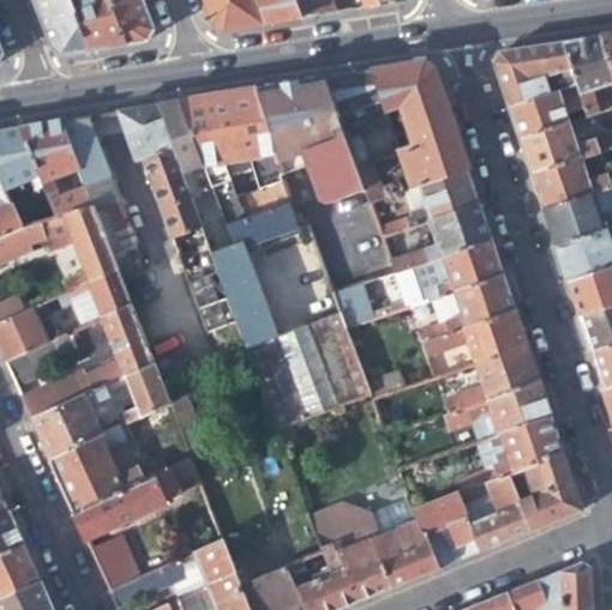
[(31,0),(33,1),(48,44),(54,48),(63,54),(76,49),(87,49),(67,0),(31,0)]
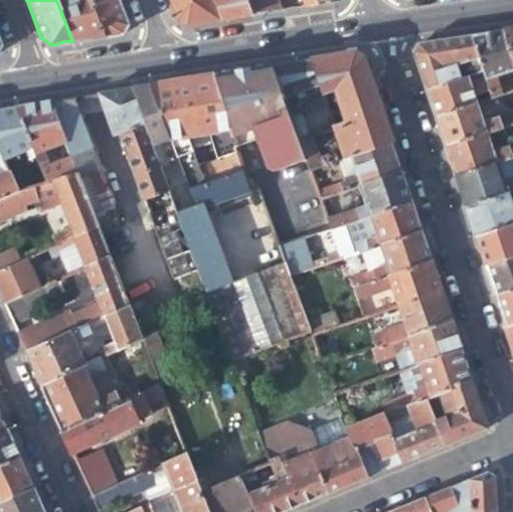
[(56,0),(72,41),(94,37),(104,35),(91,0),(56,0)]
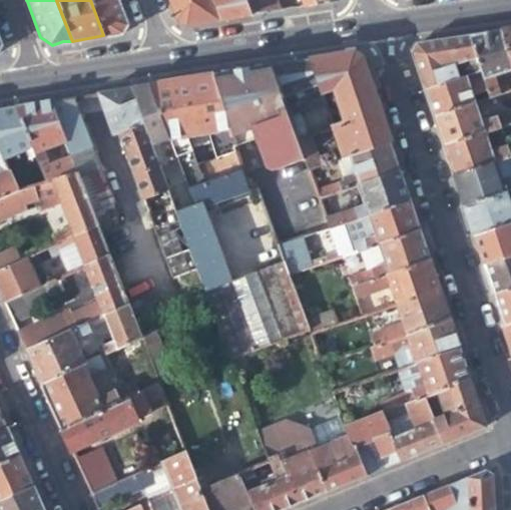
[(126,22),(117,0),(90,0),(103,35),(119,33),(126,22)]
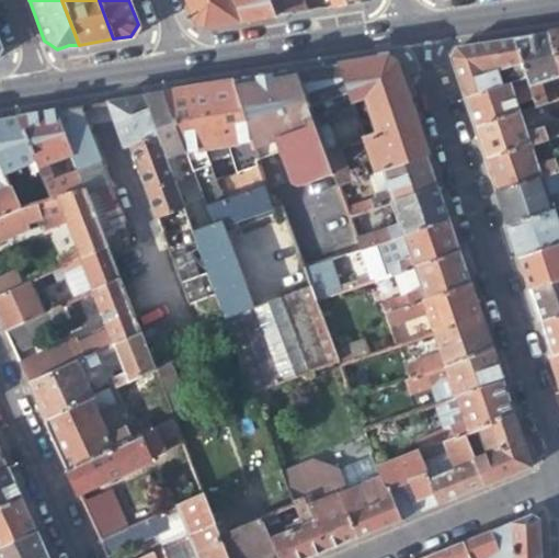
[(186,0),(194,19),(203,25),(228,22),(240,20),(232,0),(186,0)]
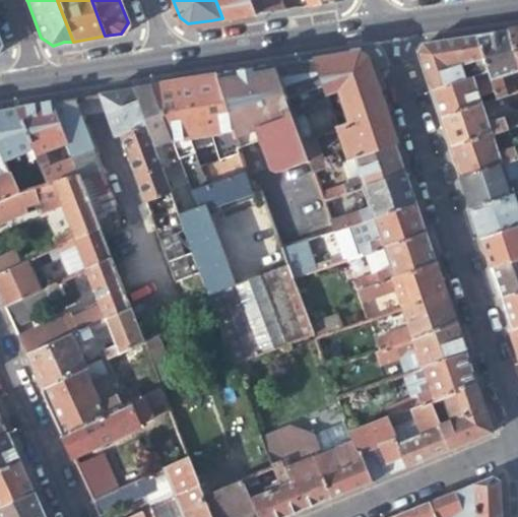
[(215,0),(222,18),(243,15),(254,13),(249,0),(215,0)]
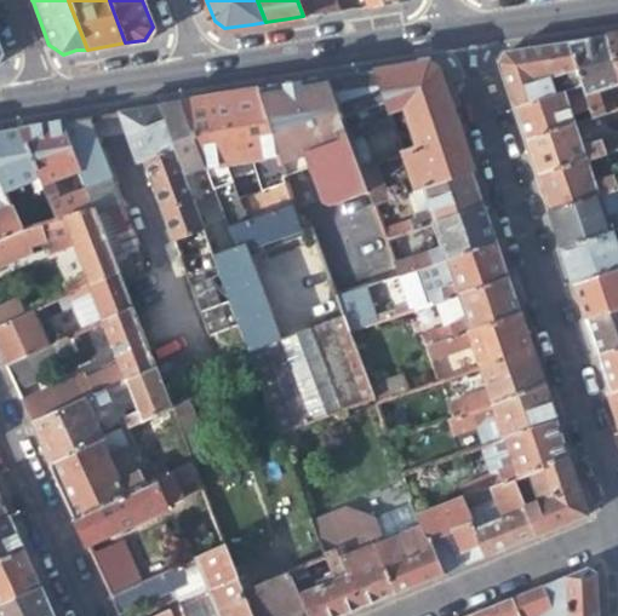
[(297,0),(303,16),(338,10),(335,0),(297,0)]
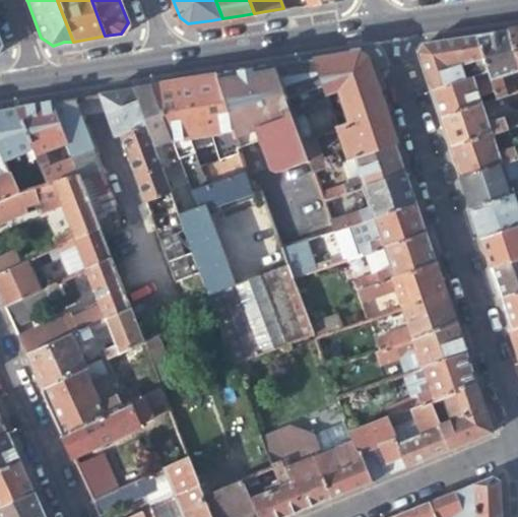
[(517,28),(507,30),(517,63),(517,28)]
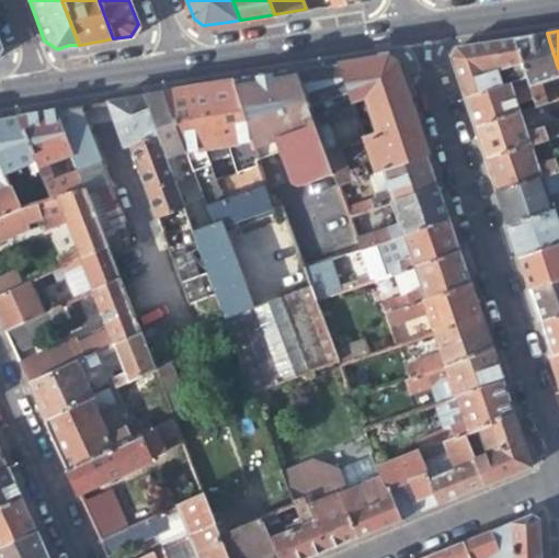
[(540,81),(558,76),(558,68),(547,33),(536,34),(515,37),(527,76),(534,95),(536,103),(558,97),(555,89),(544,92),(540,81)]
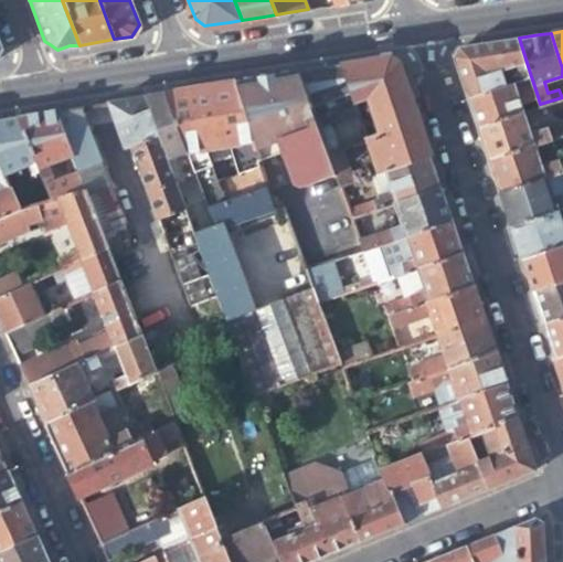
[(531,76),(519,38),(502,40),(474,43),(461,45),(455,55),(469,98),(531,76)]
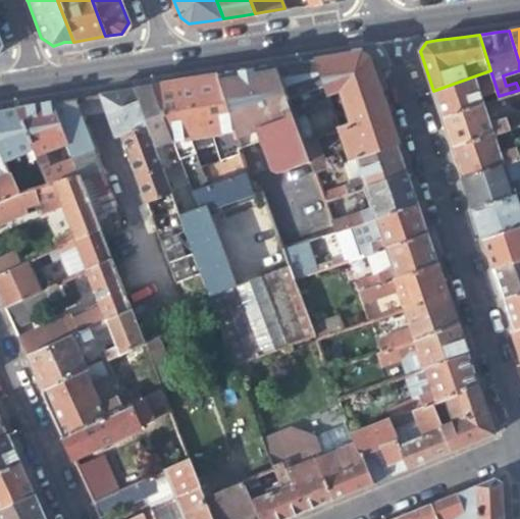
[(350,157),(354,156),(397,142),(385,107),(369,56),(358,51),(341,54),(316,58),(328,93),(341,89),(354,123),(340,128),(350,157)]
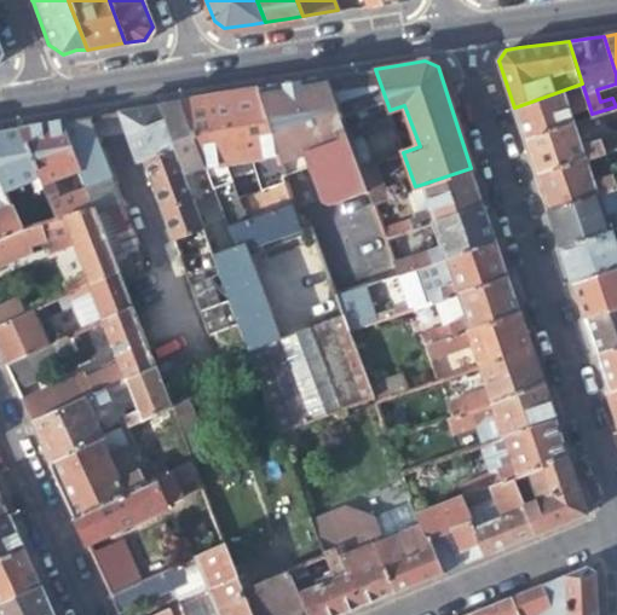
[(393,119),(390,110),(375,69),(355,73),(328,76),(361,167),(373,164),(363,137),(370,134),(365,121),(382,115),(385,122),(393,119)]
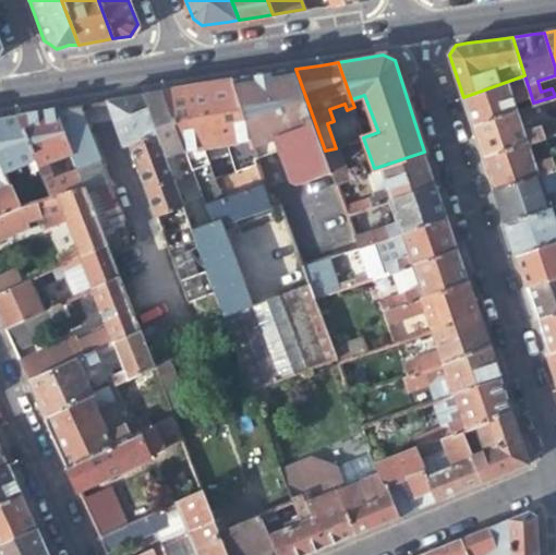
[(307,179),(331,169),(325,151),(295,69),(286,70),(269,73),(307,179)]
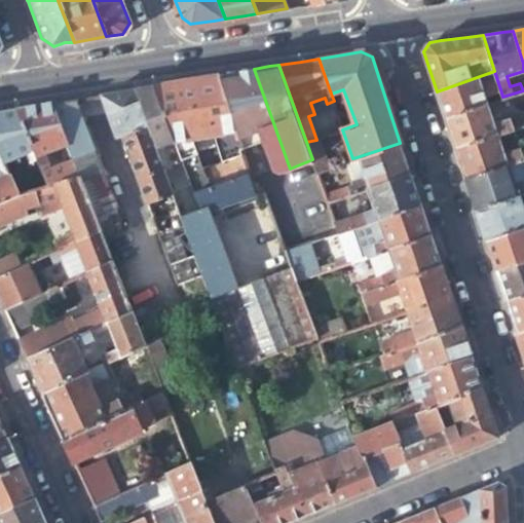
[(276,174),(290,169),(254,69),(239,71),(219,74),(236,131),(238,137),(254,131),(269,171),(276,174)]
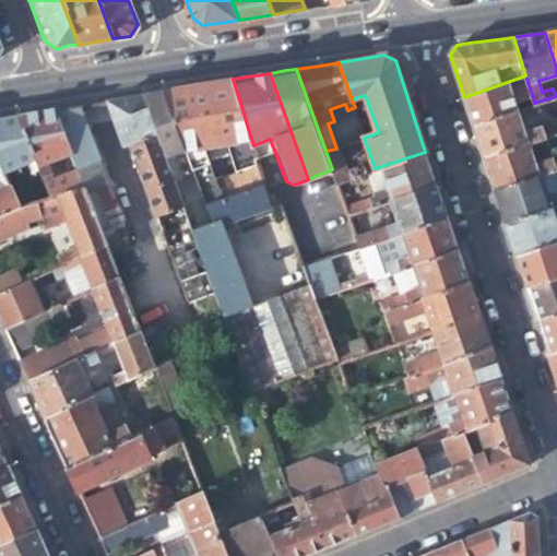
[(514,101),(532,95),(525,75),(464,97),(467,108),(473,123),(518,109),(514,101)]
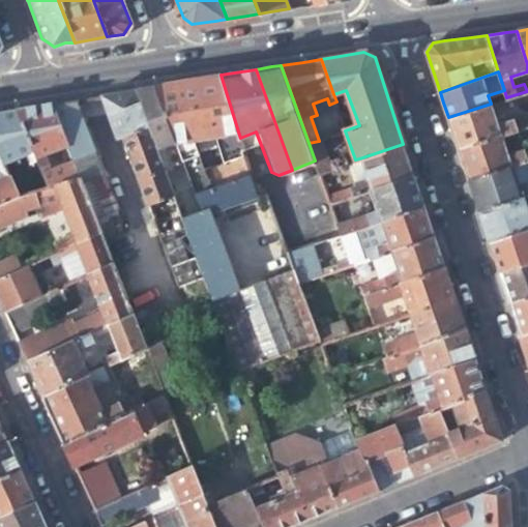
[(195,139),(238,132),(221,75),(155,86),(176,141),(185,164),(196,194),(212,187),(195,139)]
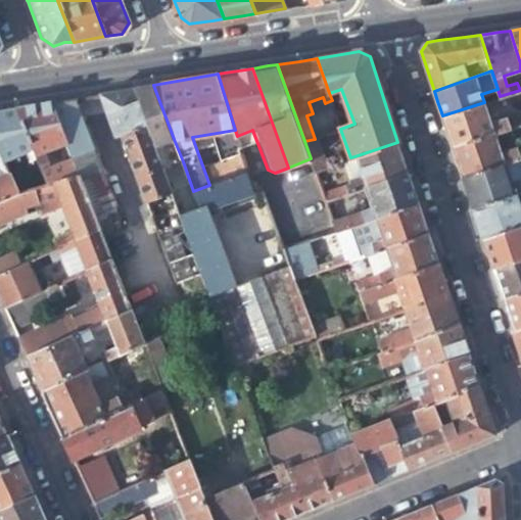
[(145,86),(133,88),(147,125),(163,169),(183,161),(174,139),(153,85),(145,86)]
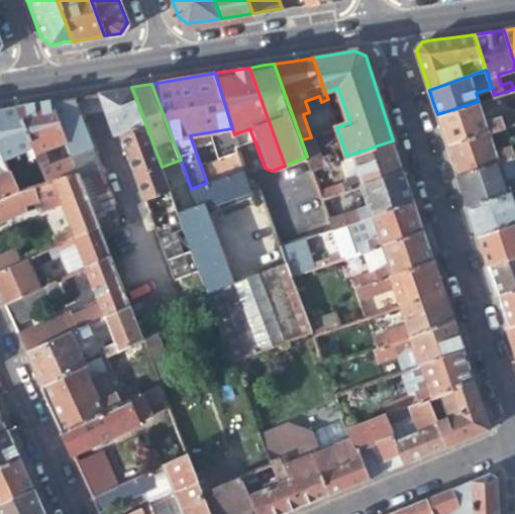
[(179,295),(205,286),(188,238),(178,212),(162,167),(145,123),(131,87),(111,90),(99,92),(114,135),(119,132),(179,295)]
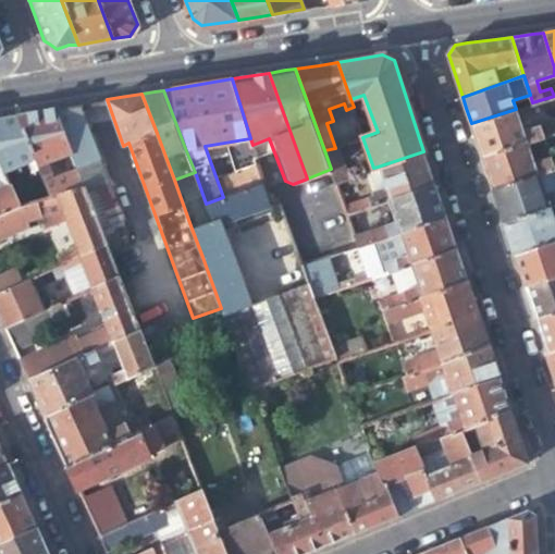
[(124,225),(79,103),(73,105),(54,108),(72,152),(78,169),(85,186),(102,233),(112,230),(124,225)]
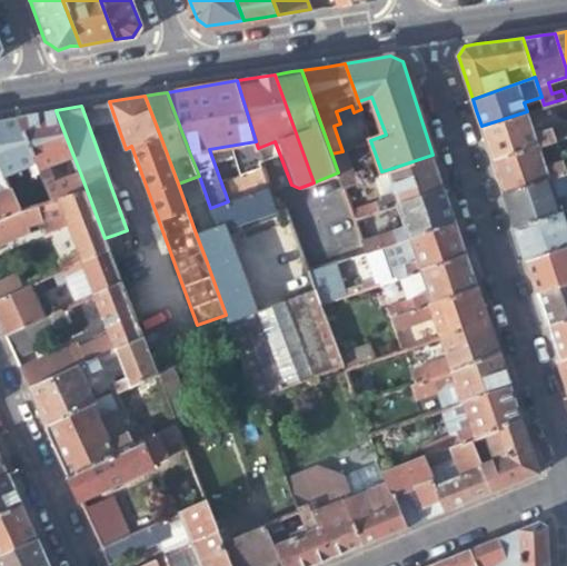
[(52,165),(73,156),(56,110),(41,112),(18,117),(45,179),(50,177),(56,174),(52,165)]
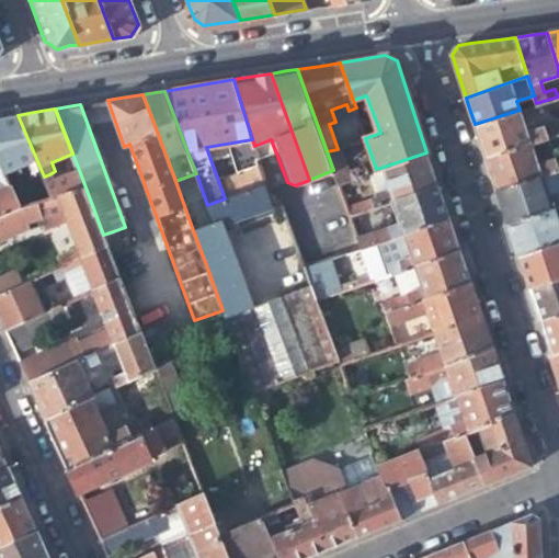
[(558,118),(526,129),(520,110),(475,124),(479,139),(486,157),(531,141),(558,132),(558,118)]
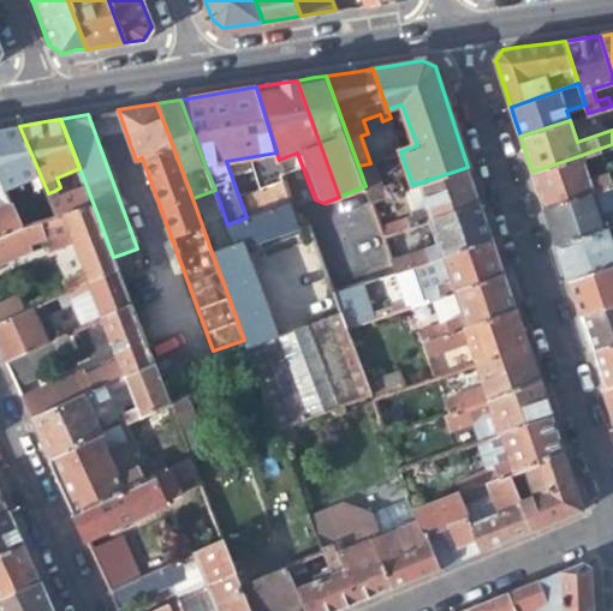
[(37,193),(10,204),(19,227),(58,216),(51,199),(48,193),(19,126),(0,129),(0,180),(3,187),(28,178),(33,189),(37,193)]
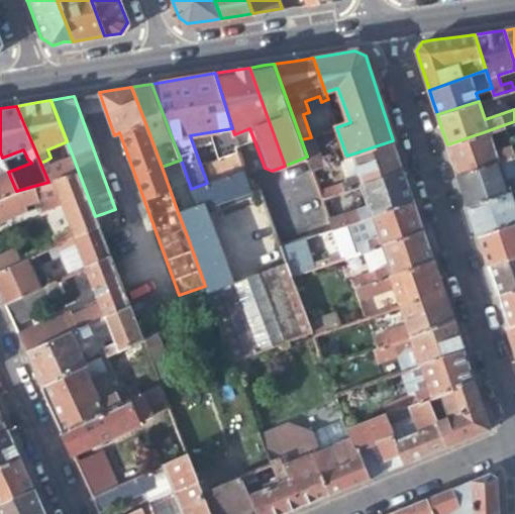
[(495,148),(489,130),(447,144),(453,162),(457,175),(499,160),(514,155),(514,148),(512,149),(510,144),(495,148)]
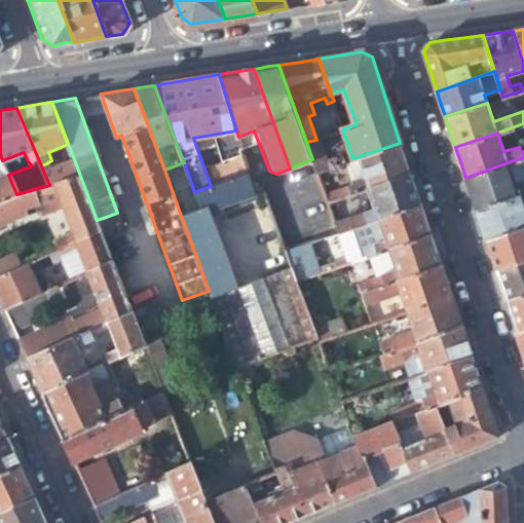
[(321,138),(316,140),(306,142),(312,159),(316,171),(328,166),(330,166),(321,138)]
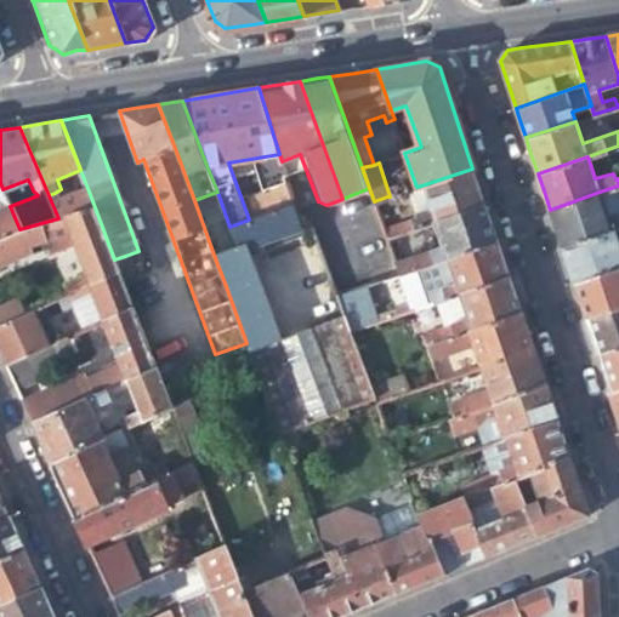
[(414,216),(408,218),(412,228),(433,221),(484,203),(478,186),(472,169),(421,186),(429,206),(413,212),(414,216)]
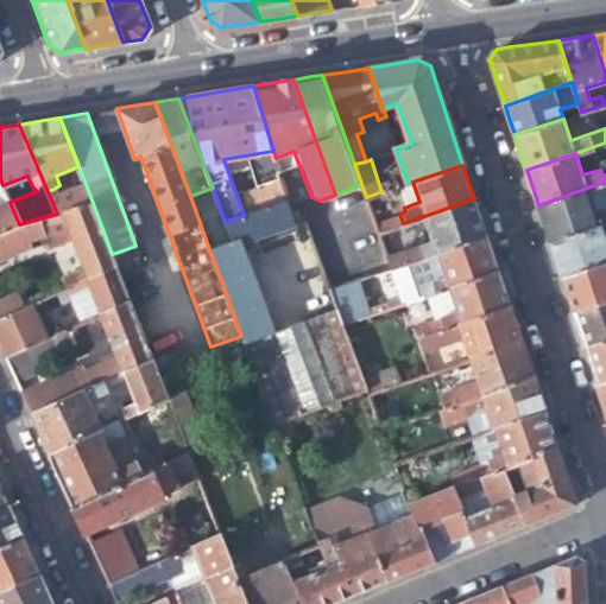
[(254,184),(263,208),(289,198),(282,175),(254,184)]
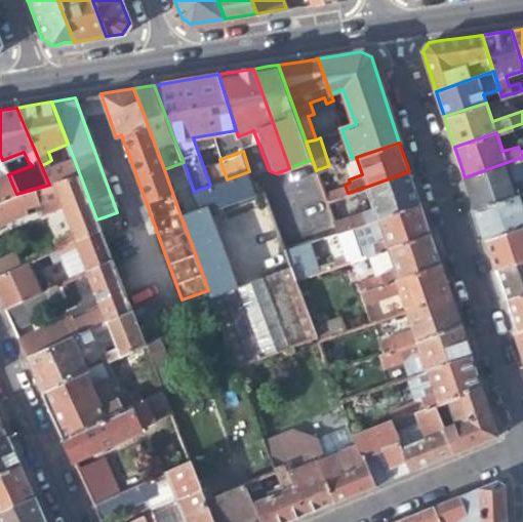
[(0,201),(16,194),(8,174),(2,160),(0,154),(0,201)]
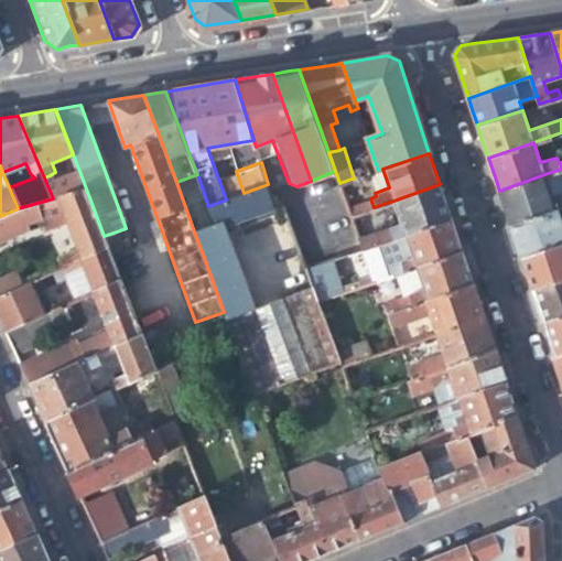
[(79,171),(53,180),(46,183),(53,198),(86,189),(79,171)]
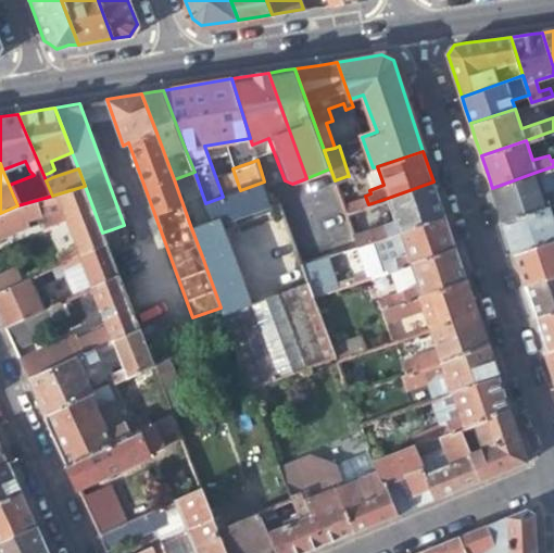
[(543,193),(537,172),(492,188),(499,208),(503,221),(548,205),(543,193)]
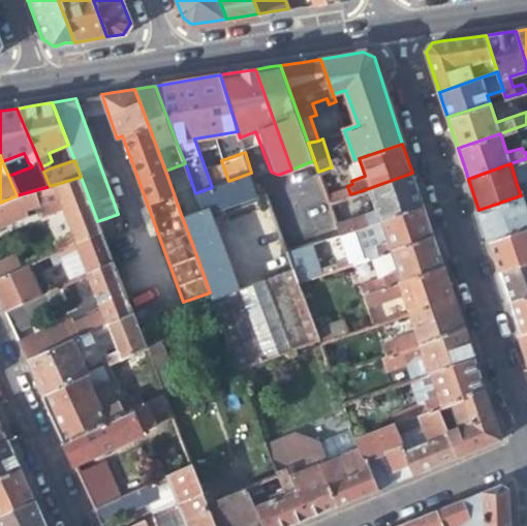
[(337,189),(330,167),(318,172),(330,202),(350,194),(347,186),(337,189)]
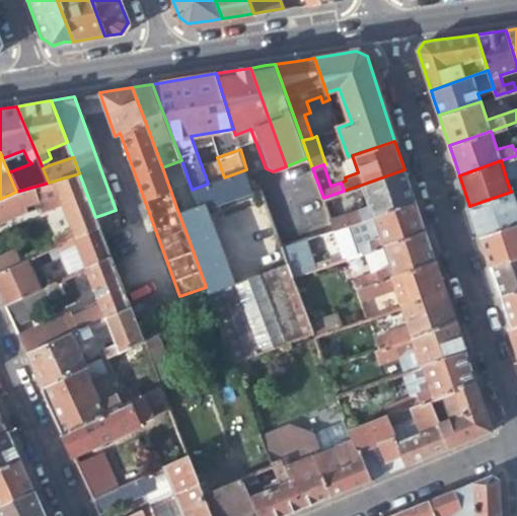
[(215,206),(253,192),(246,169),(224,177),(208,183),(192,190),(200,205),(202,211),(206,209),(208,215),(216,211),(215,206)]
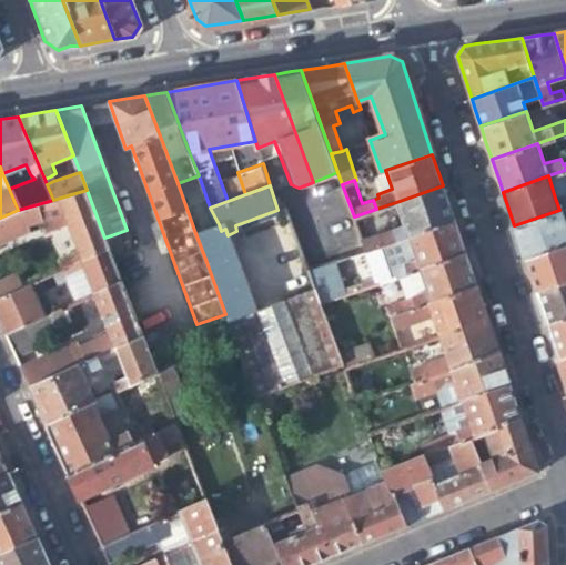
[(407,235),(454,220),(448,202),(443,185),(396,202),(403,224),(362,239),(366,250),(383,244),(407,235)]
